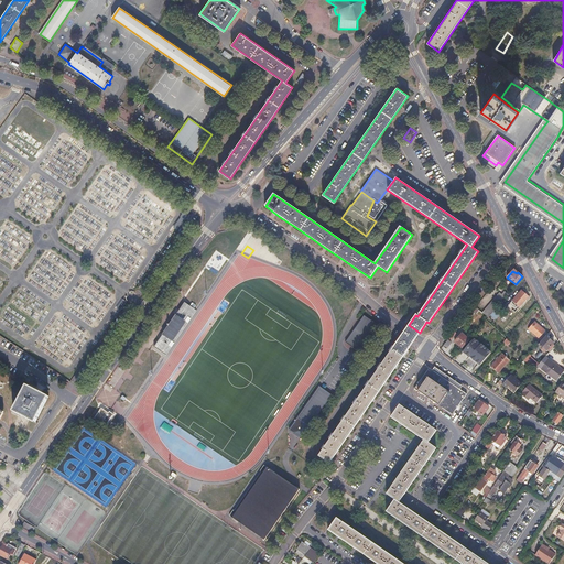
[(389,280),(382,275),(378,282),(384,286),(389,280)]
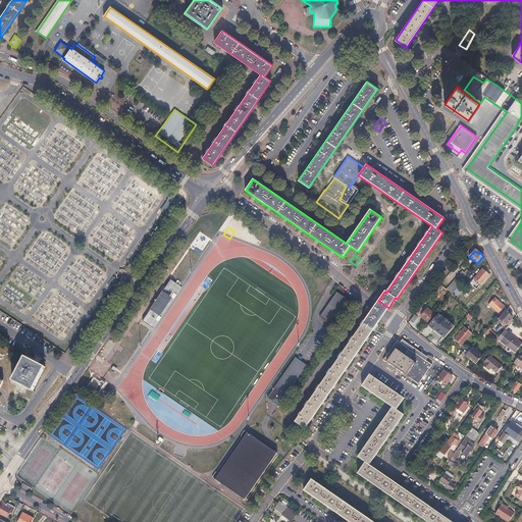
[(180,285),(197,262),(188,257),(186,261),(170,268),(175,279),(174,281),(172,279),(158,300),(156,299),(156,300),(157,301),(144,320),(155,328),(184,288),(180,285)]
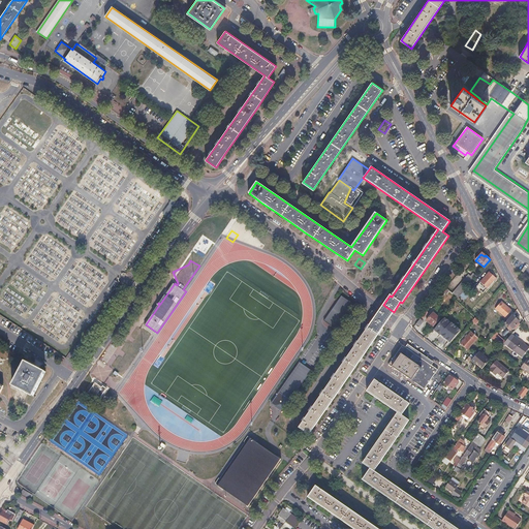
[(495,278),(489,272),(479,282),(480,282),(477,286),(483,290),(486,287),(487,287),(495,278)]
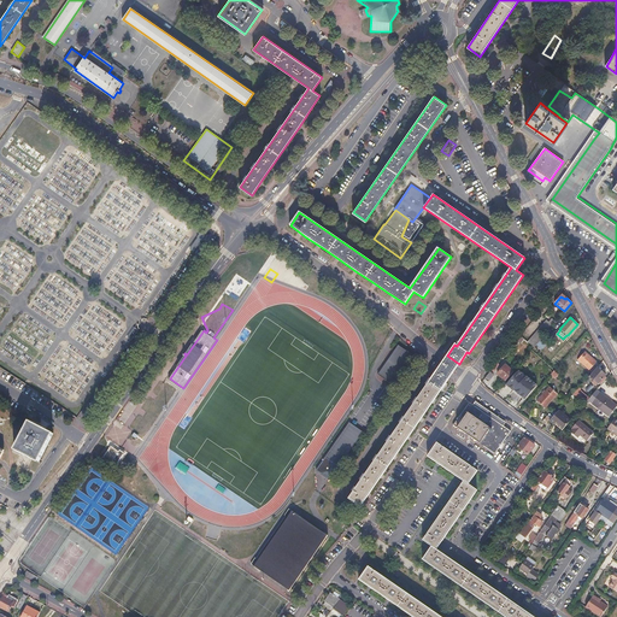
[(548,322),(546,319),(528,341),(534,347),(556,322),(551,318),(548,322)]
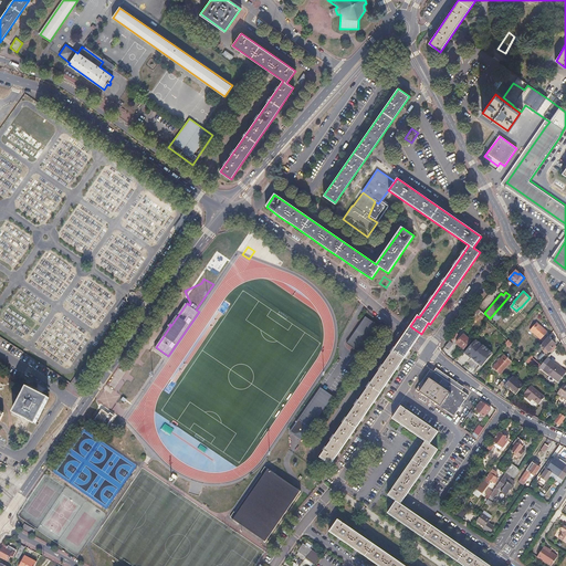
[(380,327),(365,317),(347,344),(363,355),(380,327)]
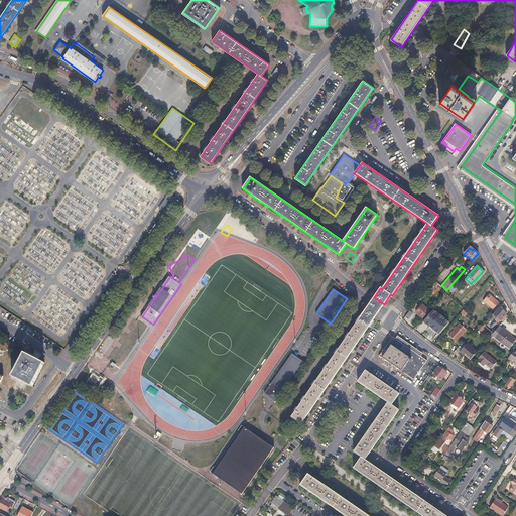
[(501,304),(488,294),(482,300),(495,311),(498,307),(501,304)]
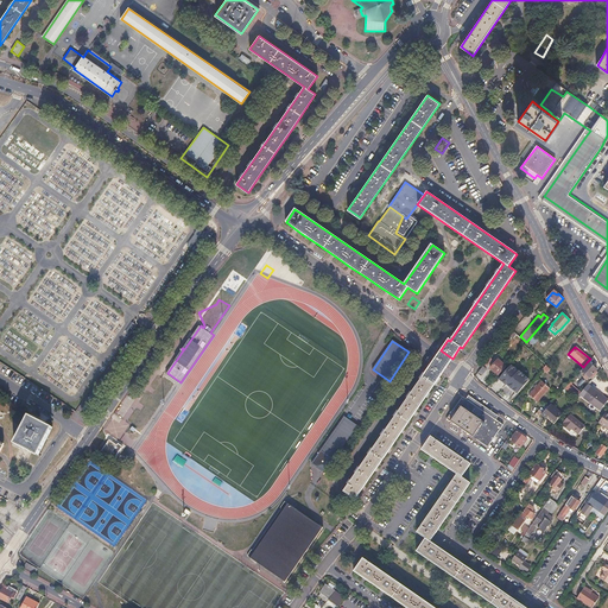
[(450,361),(453,359),(441,350),(438,353),(432,361),(430,366),(442,373),(450,361)]
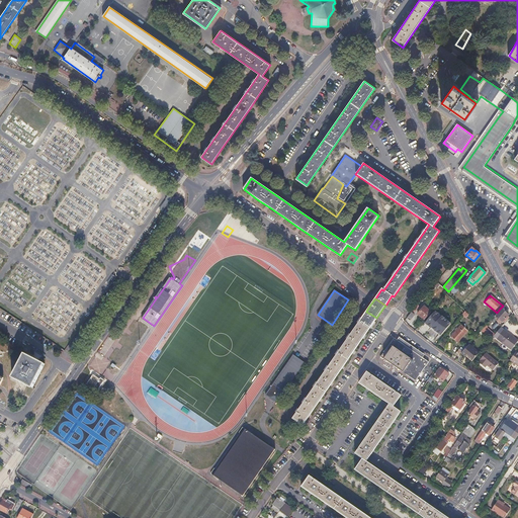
[(464,311),(458,306),(454,311),(460,316),(461,314),(464,311)]
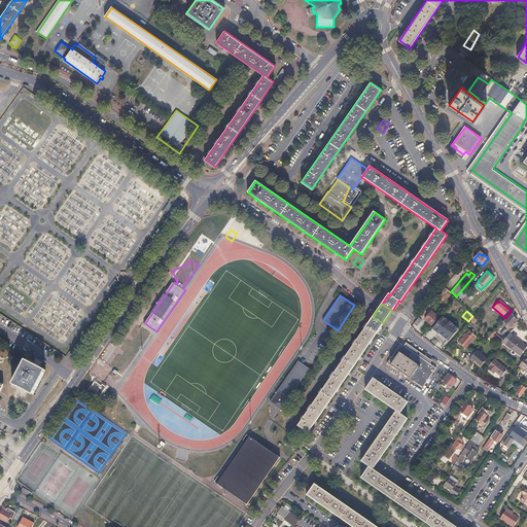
[(438,318),(431,312),(424,319),(431,325),(438,318)]
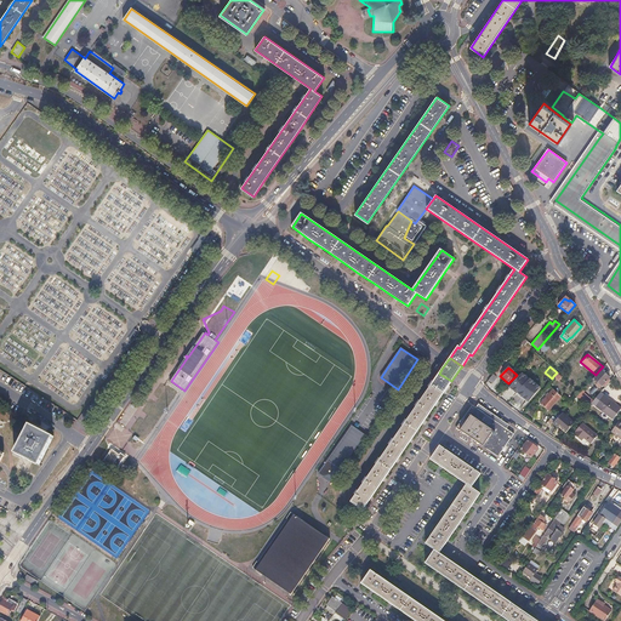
[(599,370),(596,375),(592,379),(602,387),(609,379),(599,370)]
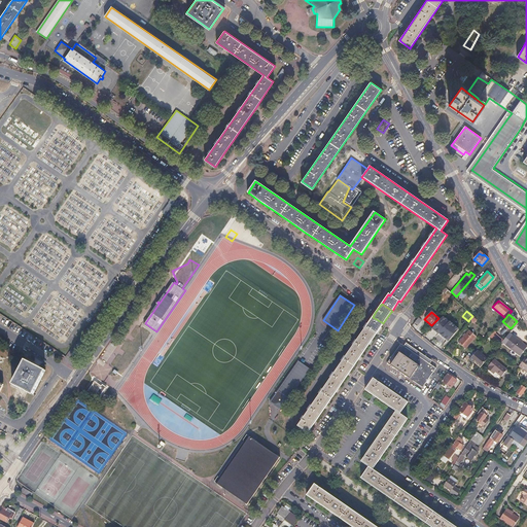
[(433,339),(448,321),(441,315),(438,318),(431,325),(426,331),(433,339)]
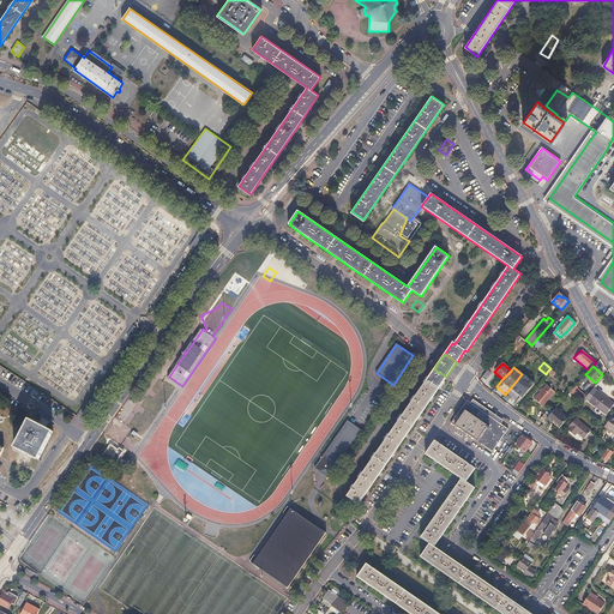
[(551,368),(547,372),(555,379),(559,375),(551,368)]
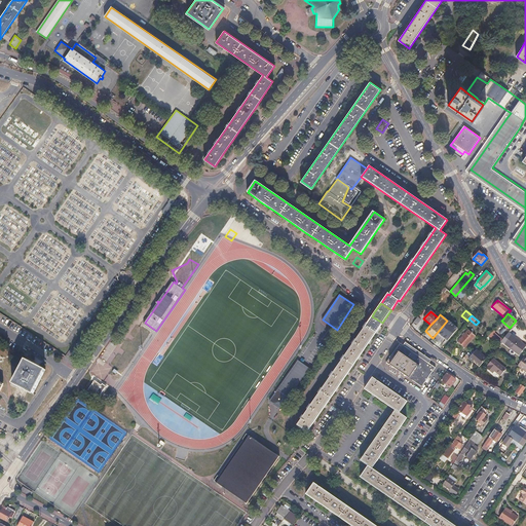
[(382,323),(372,316),(298,424),(308,430),(317,417),(327,404),(336,390),(345,377),(354,364),(364,350),(373,337),(382,323)]
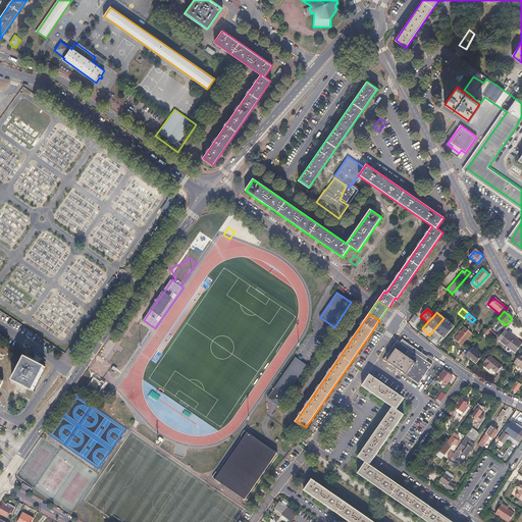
[(447,321),(444,318),(429,335),(430,335),(431,334),(434,337),(445,325),(444,325),(447,321)]
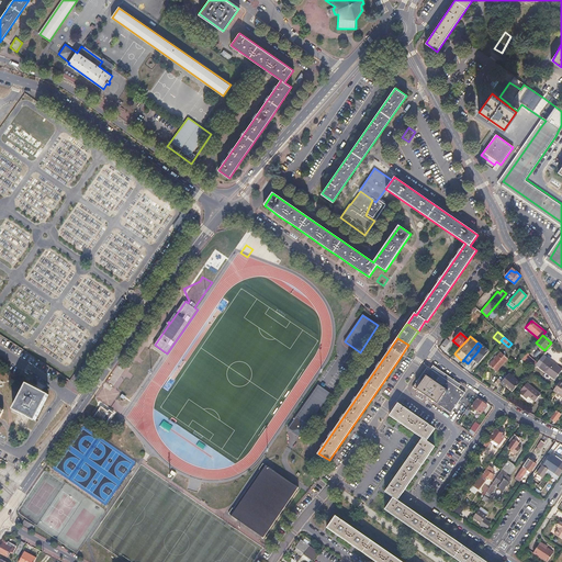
[(508,358),(502,351),(490,364),(497,371),(508,358)]
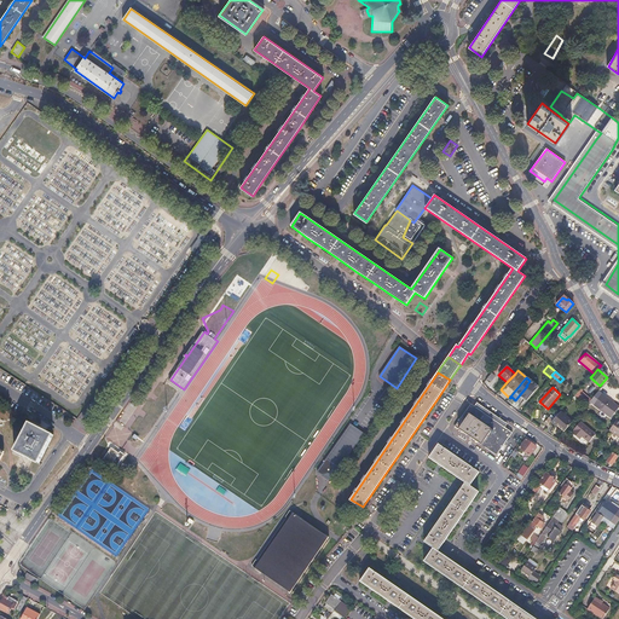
[(591,400),(579,389),(574,395),(586,406),(591,400)]
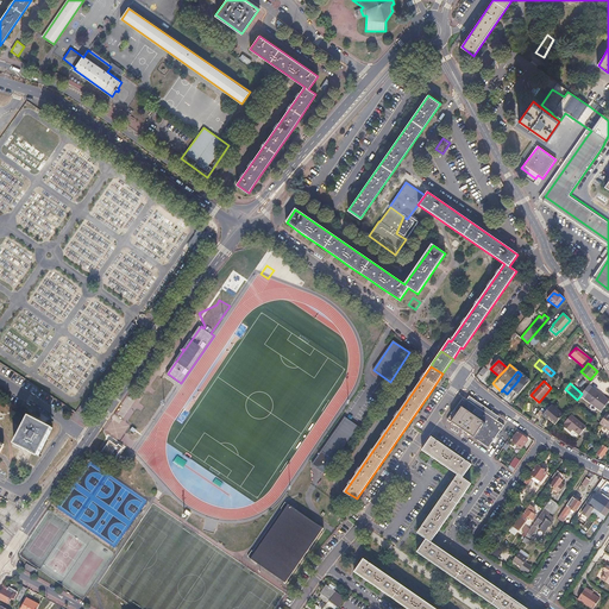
[(608,401),(591,389),(584,399),(600,412),(608,401)]
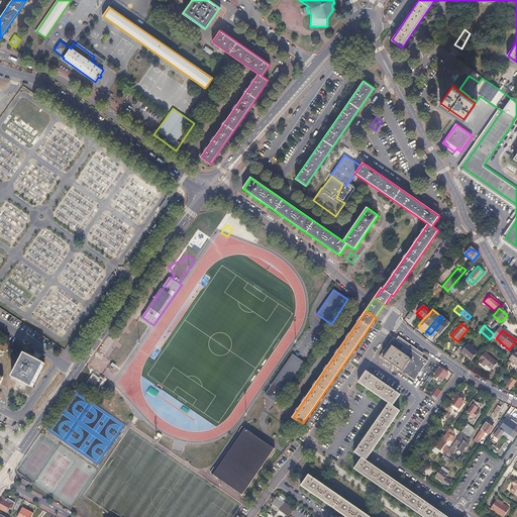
[(380,356),(415,381),(428,362),(424,358),(412,349),(397,339),(394,337),(380,356)]
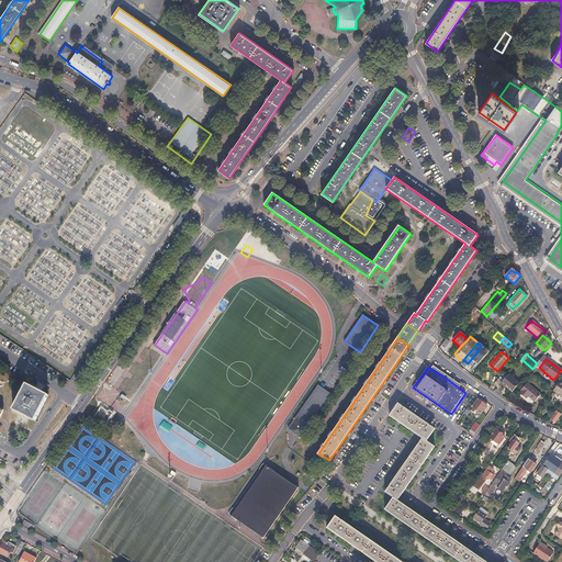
[(520,382),(509,372),(502,381),(501,383),(504,386),(506,384),(514,391),(520,382)]
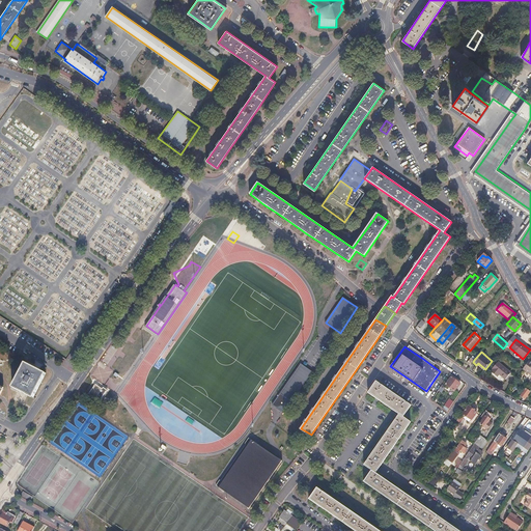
[(34,367),(25,362),(12,387),(32,397),(45,373),(34,367)]
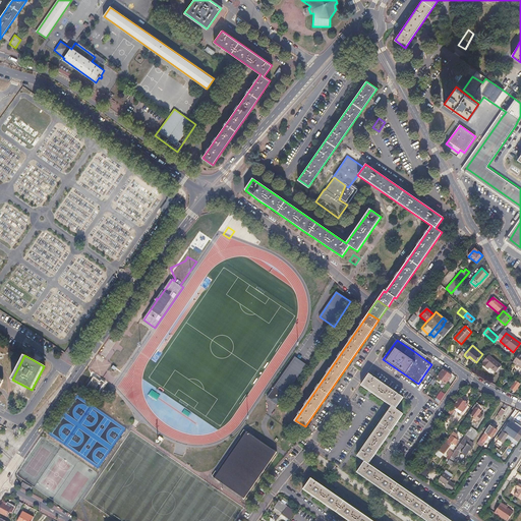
[(501,366),(487,356),(485,358),(482,362),(483,363),(481,365),(487,370),(489,368),(496,372),(501,366)]
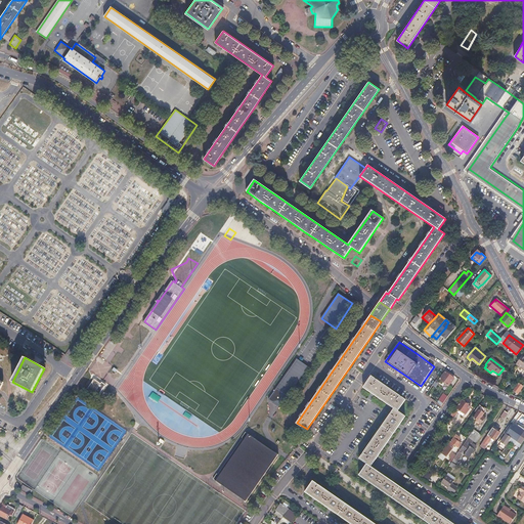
[(303,363),(297,359),(277,389),(289,397),(309,367),(303,363)]
